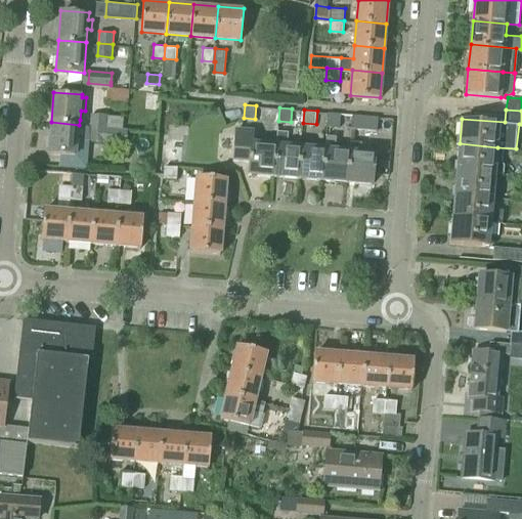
[(340,126),(341,113),(330,112),(329,125),(340,126)]
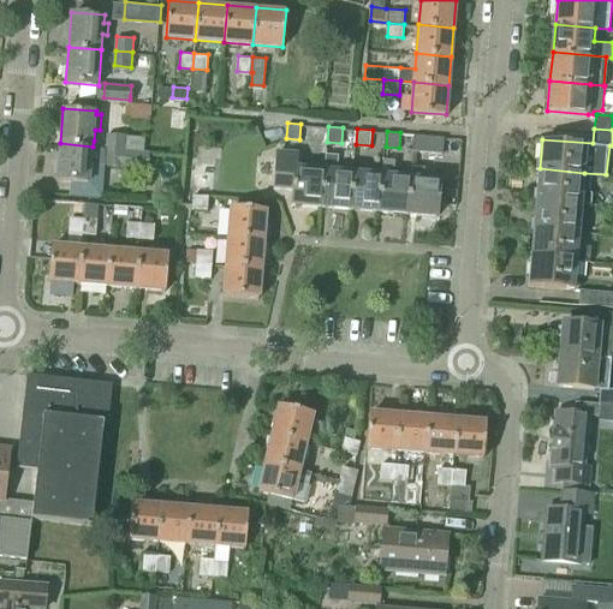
[(108,132),(107,148),(144,150),(146,136),(108,132)]
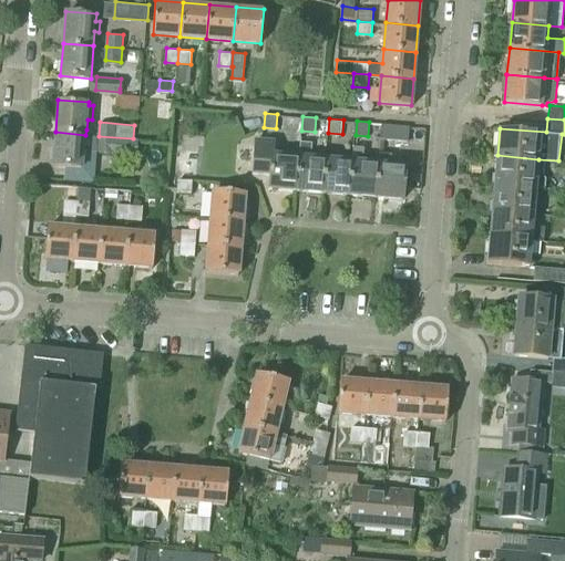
[(409,139),(410,126),(382,123),(381,137),(409,139)]
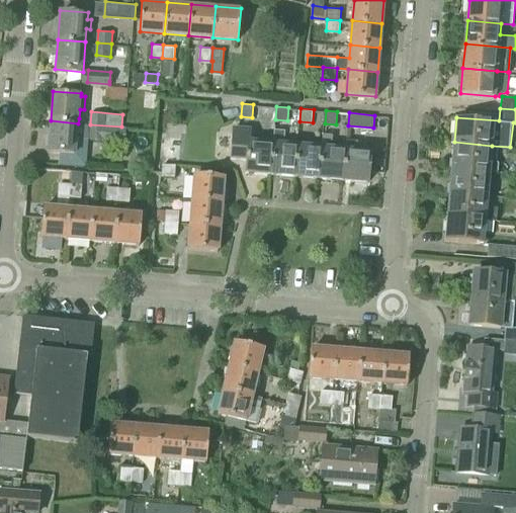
[(51,120),(49,151),(76,153),(77,136),(126,140),(129,127),(123,126),(121,126),(90,124),(78,123),(51,120)]
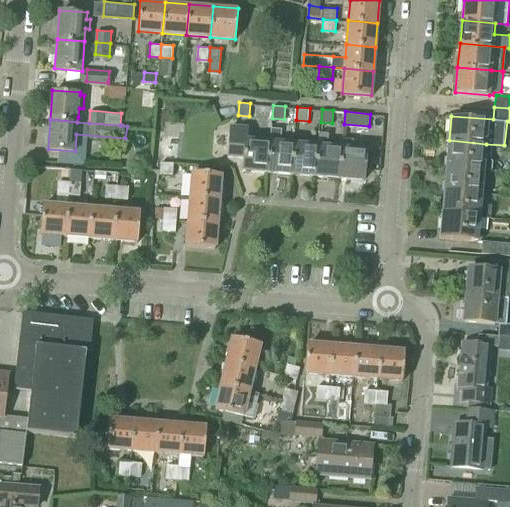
[(267,170),(270,140),(248,138),(249,127),(231,125),(228,155),(244,156),(243,168),(267,170)]
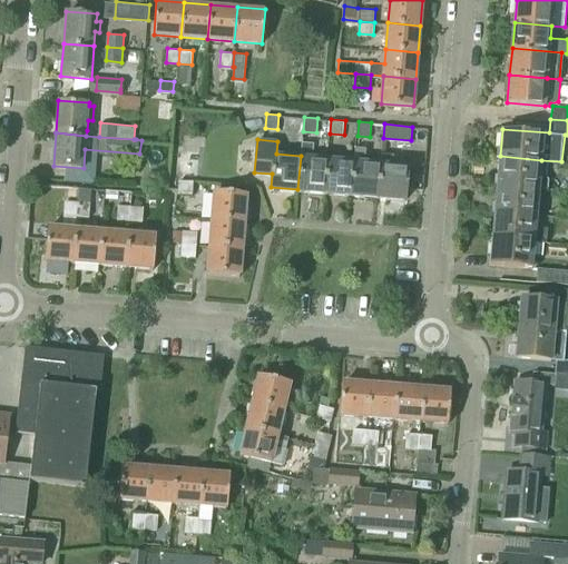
[(325,191),(327,158),(314,157),(316,144),(302,142),(301,156),(297,189),(325,191)]
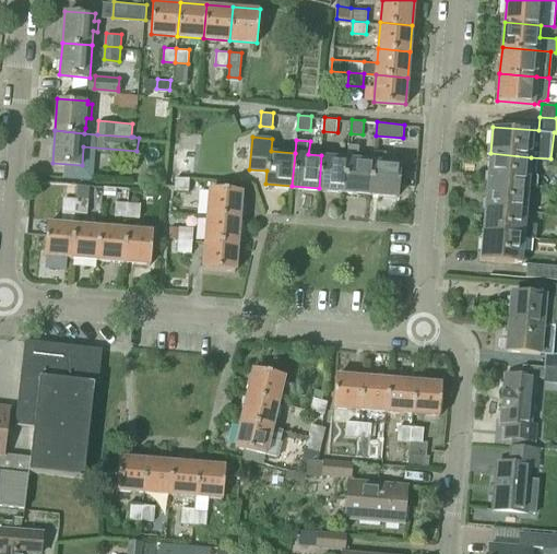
[(371,193),(375,161),(359,158),(360,145),(350,144),(348,158),(345,190),(371,193)]
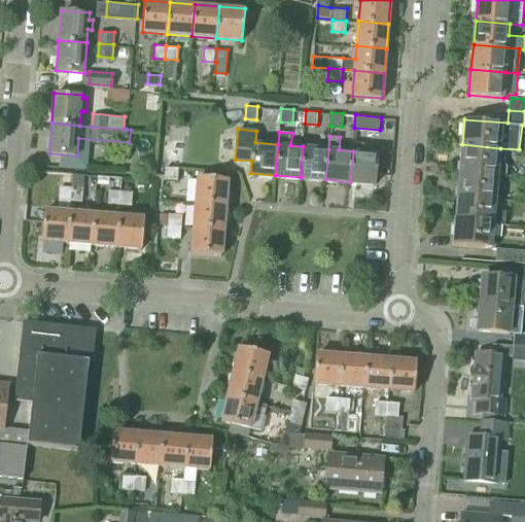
[(376,184),(379,153),(364,152),(365,144),(354,142),(353,151),(350,182),(376,184)]
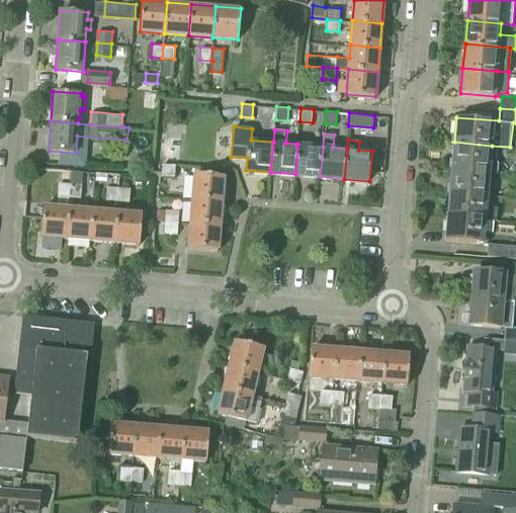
[(492,146),(454,142),(452,166),(490,169),(490,171),(499,172),(499,163),(496,159),(497,146),(492,146)]
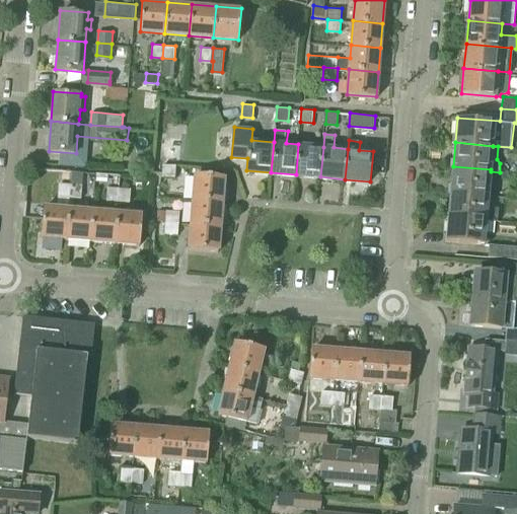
[(320,176),(323,147),(298,144),(296,174),(320,176)]
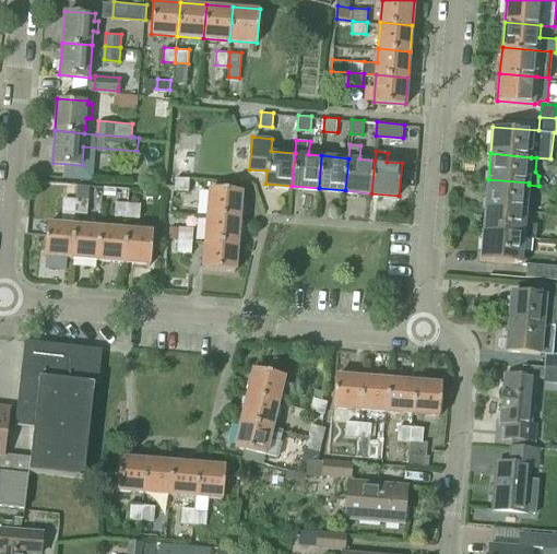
[(158,167),(156,183),(166,183),(167,167),(158,167)]
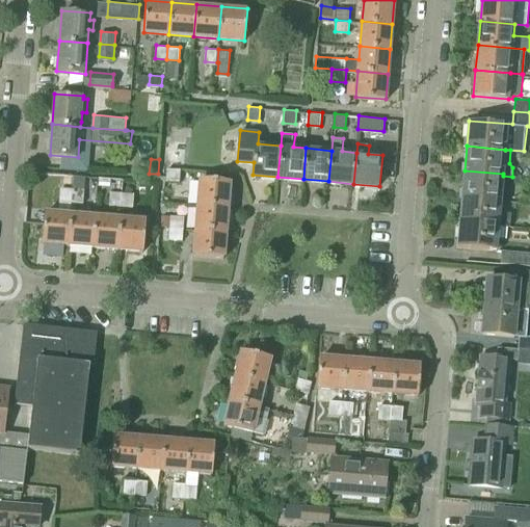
[(180,181),(181,168),(167,167),(166,180),(180,181)]
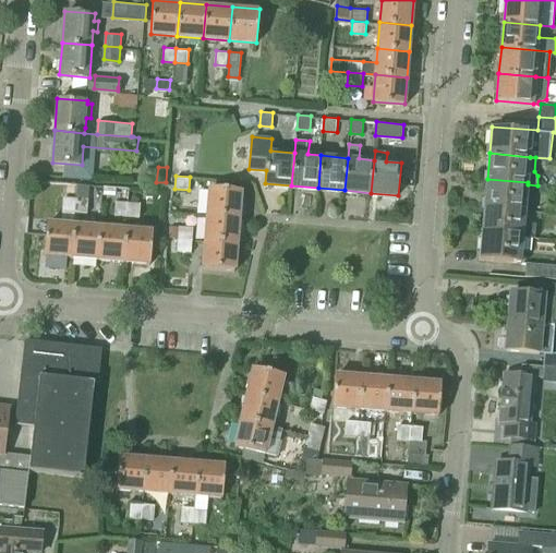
[(526,208),(528,184),(528,182),(487,179),(485,205),(526,208)]
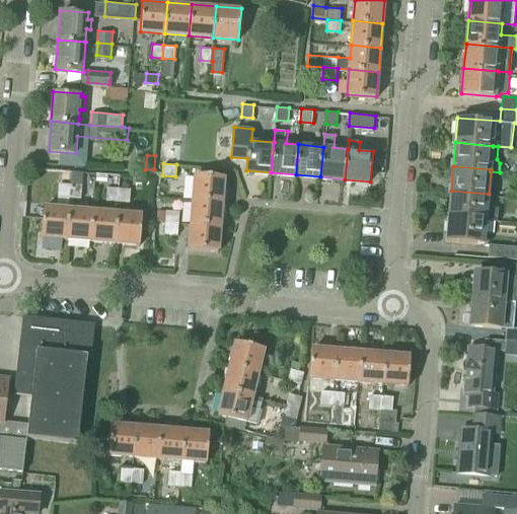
[(71,184),(70,198),(81,199),(82,185),(83,170),(72,170),(71,184)]
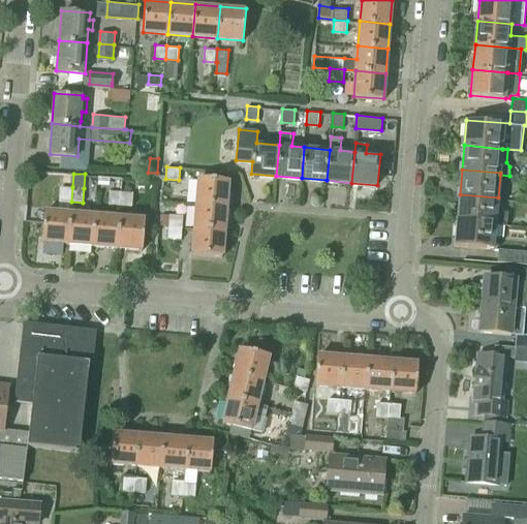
[(226,205),(229,180),(198,177),(196,203),(226,205)]
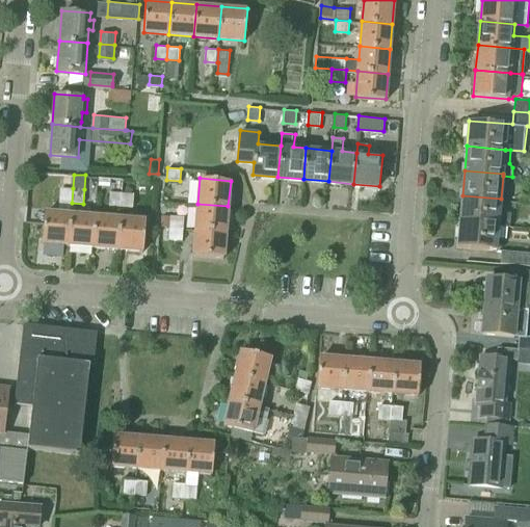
[(60,187),(59,202),(72,203),(73,188),(60,187)]
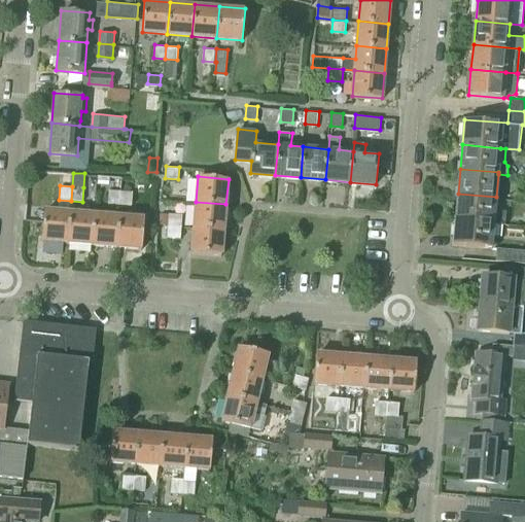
[(109,189),(108,204),(120,205),(121,190),(109,189)]
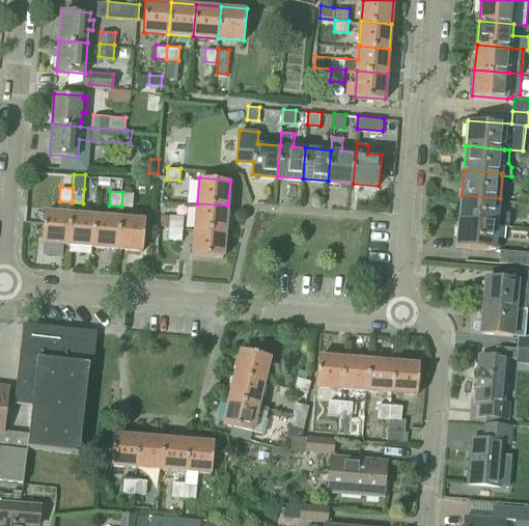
[(122,192),(121,206),(133,208),(134,193),(122,192)]
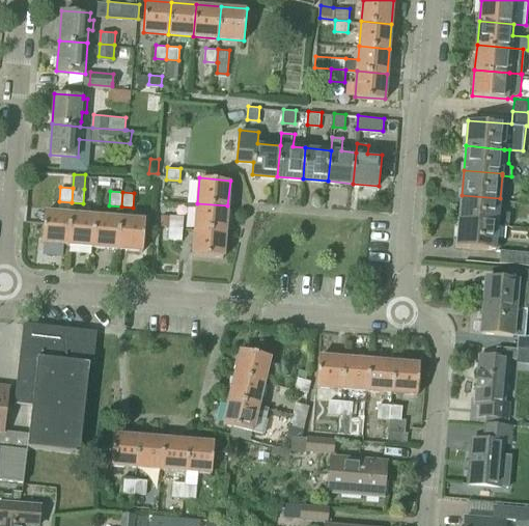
[(509,225),(509,224),(510,212),(499,211),(500,198),(462,195),(458,220),(498,223),(498,224),(509,225)]
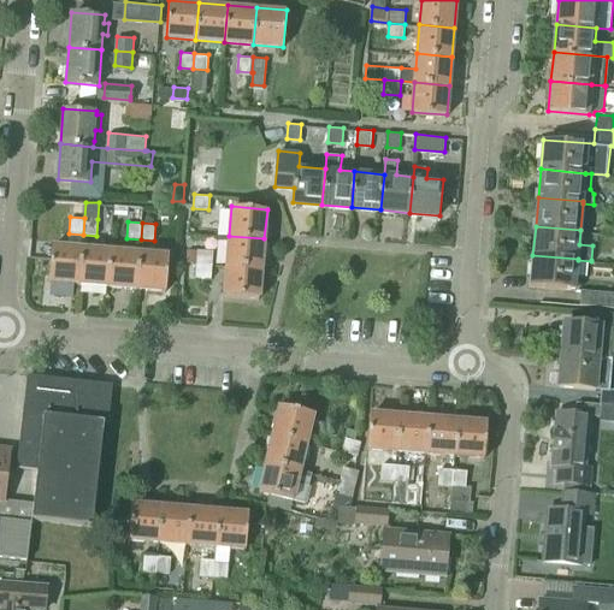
[(52,244),(49,279),(80,282),(82,247),(83,235),(69,234),(68,246),(52,244)]
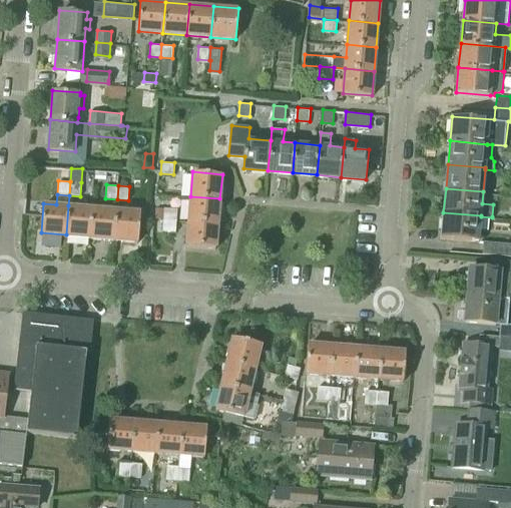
[(217,222),(219,198),(190,196),(188,220),(217,222)]
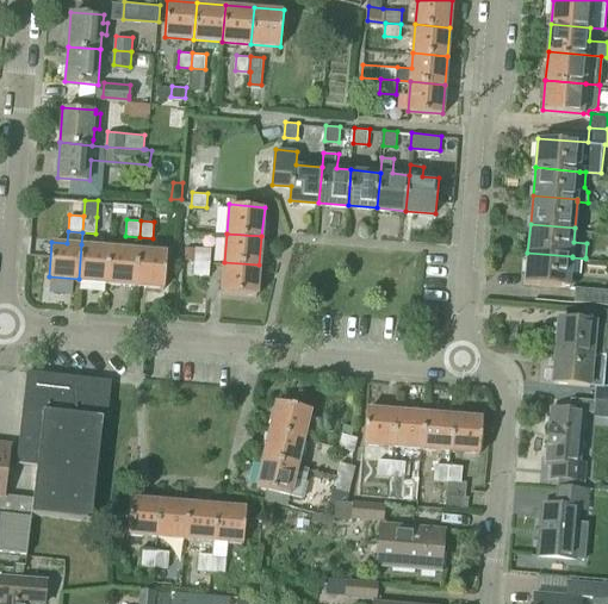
[(81,244),(79,279),(107,281),(110,247),(81,244)]
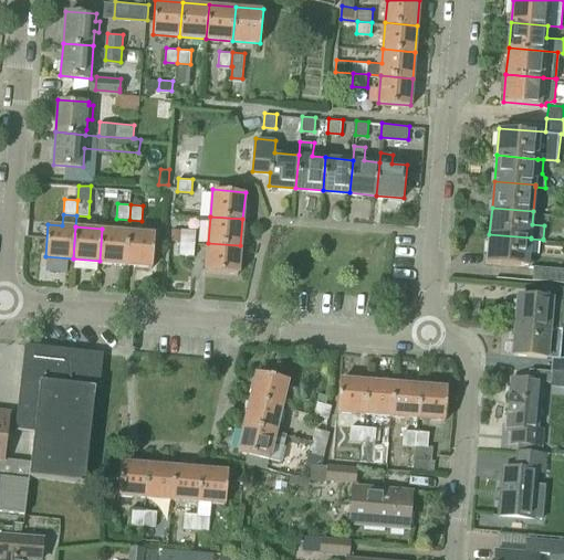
[(196,242),(197,229),(181,228),(180,240),(196,242)]
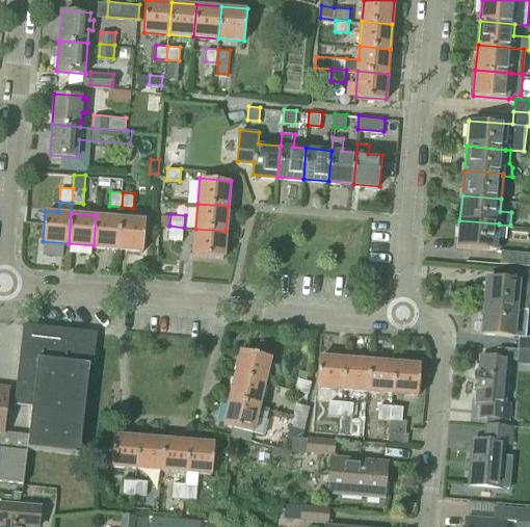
[(96,215),(94,245),(118,247),(121,217),(96,215)]
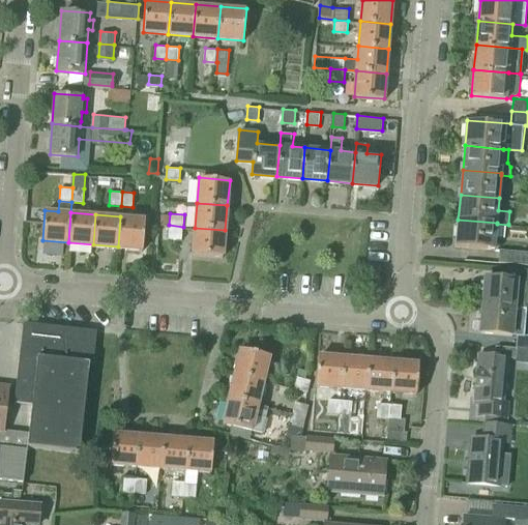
[(120,216),(118,246),(143,249),(146,219),(120,216)]
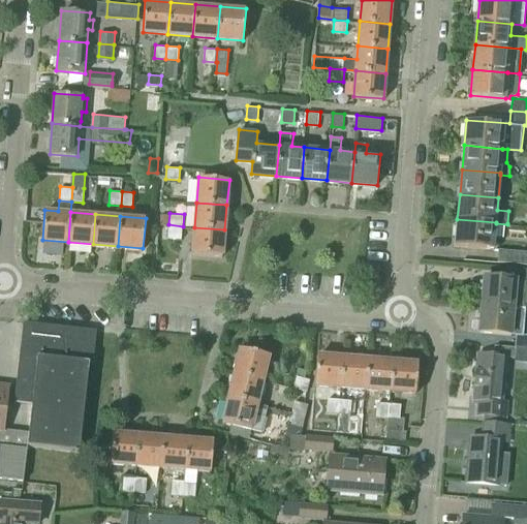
[(494,247),(496,223),(496,222),(457,219),(455,244),(494,247)]
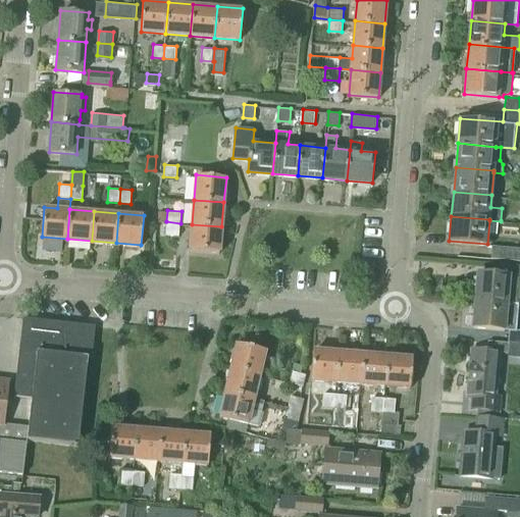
[(179,235),(180,223),(166,221),(165,235),(179,235)]
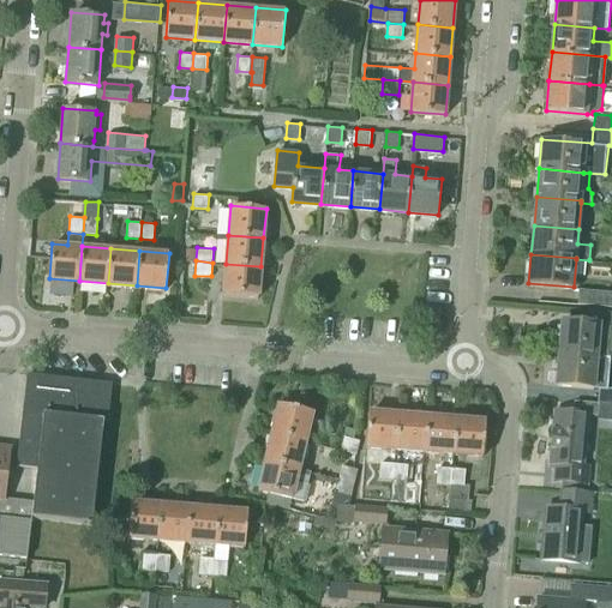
[(258,296),(261,266),(226,264),(223,293),(258,296)]
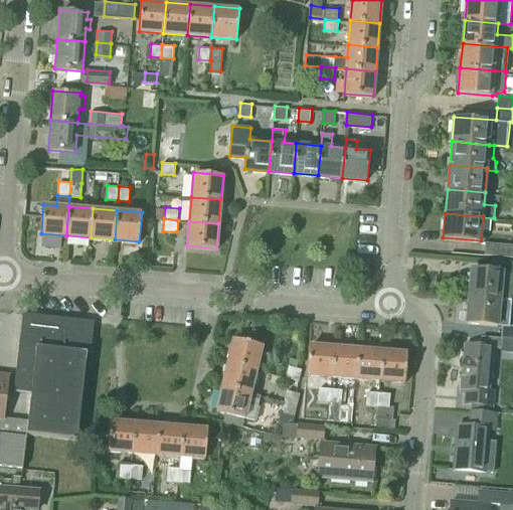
[(512,242),(486,241),(485,253),(512,256),(512,242)]
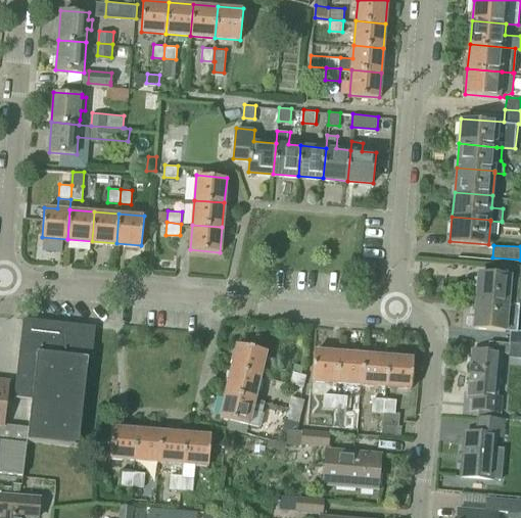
[(478,273),(476,299),(519,303),(520,290),(520,265),(492,263),(491,274),(478,273)]
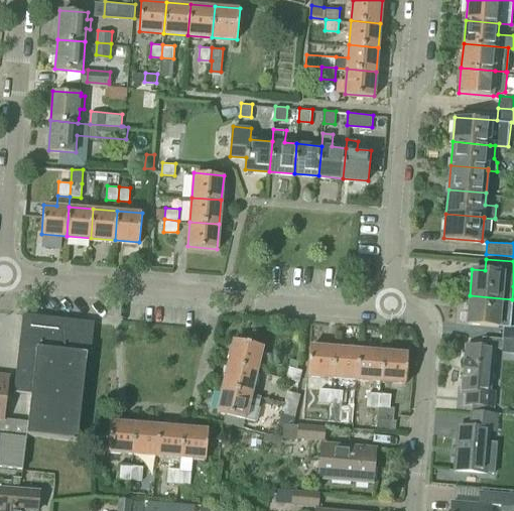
[(470,295),(467,322),(500,325),(504,325),(504,324),(510,325),(511,310),(512,299),(470,295)]
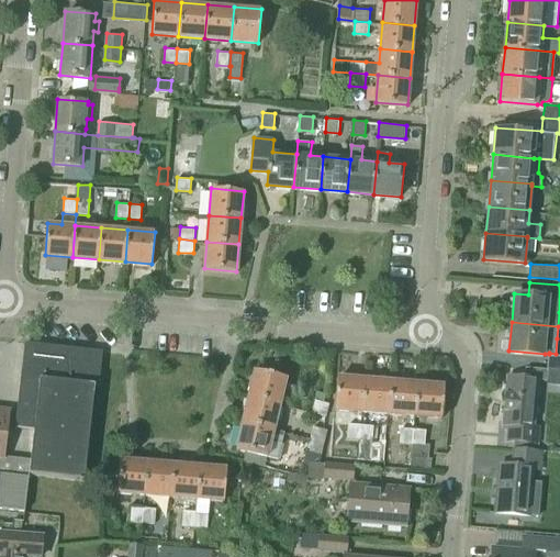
[(99,386),(102,349),(49,344),(24,338),(15,426),(34,429),(31,457),(30,472),(85,479),(94,386),(99,386)]
